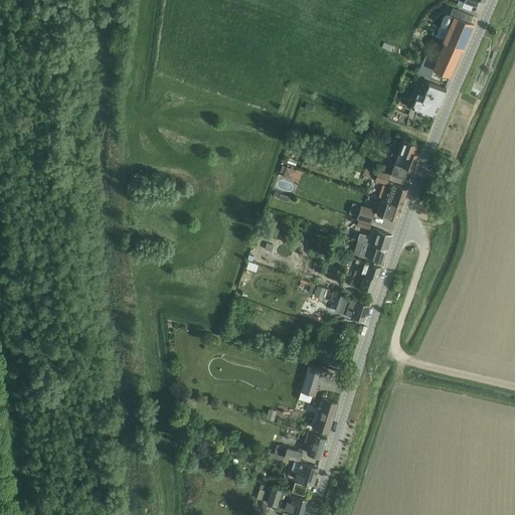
[(450,76),(461,51),(462,49),(464,49),(475,24),(470,23),(473,16),(453,7),(450,14),(447,13),(444,14),(441,20),(443,24),(449,27),(444,41),(445,41),(438,59),(425,54),(417,73),(428,78),(434,69),(450,76)]
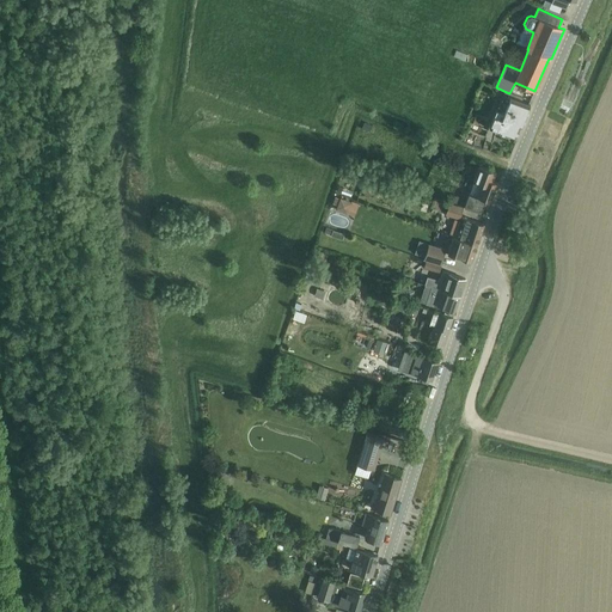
[(457,50),(454,56),(465,62),(466,61),(469,55),(457,50)]
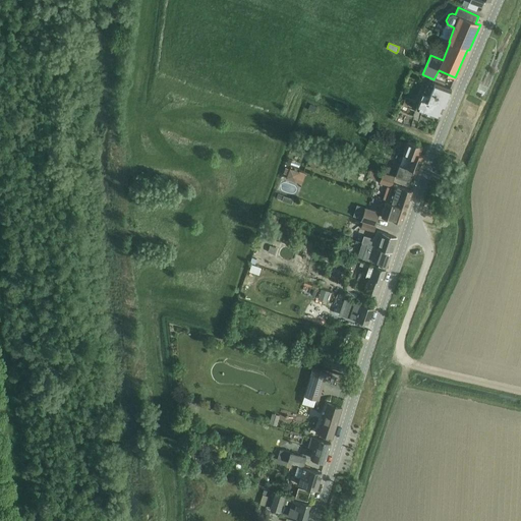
[(421,99),(417,109),(420,110),(429,114),(440,118),(444,108),(444,109),(452,90),(450,89),(443,85),(436,82),(435,84),(427,82),(421,99)]
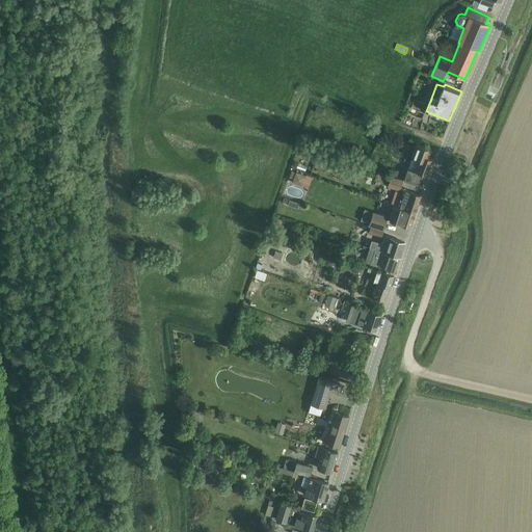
[(411,130),(418,132),(421,122),(415,120),(411,130)]
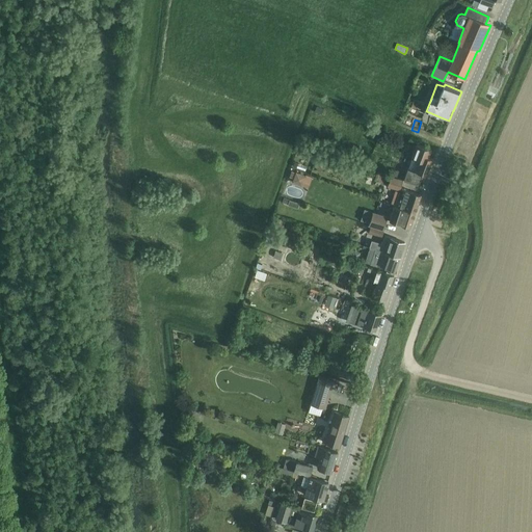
[(407,168),(403,180),(419,185),(423,174),(427,176),(433,159),(428,157),(431,150),(422,145),(417,144),(413,157),(419,160),(416,170),(407,168)]
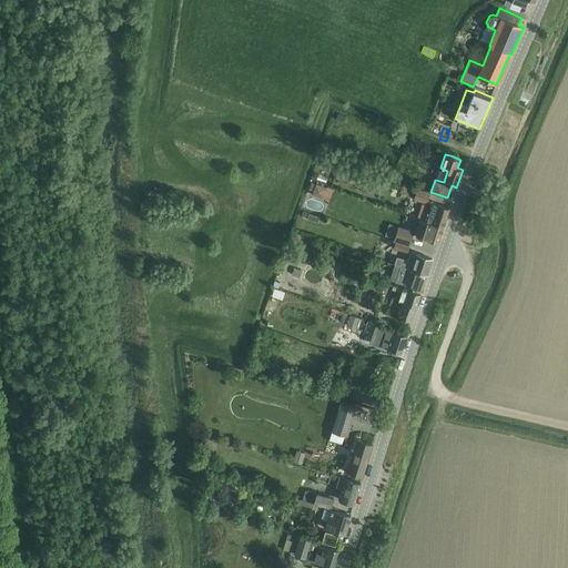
[(316,183),(312,193),(318,195),(322,185),(316,183)]
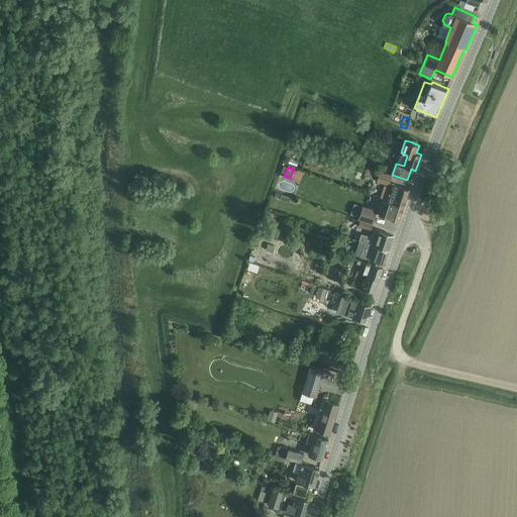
[(379,170),(368,167),(365,175),(377,179),(379,170)]
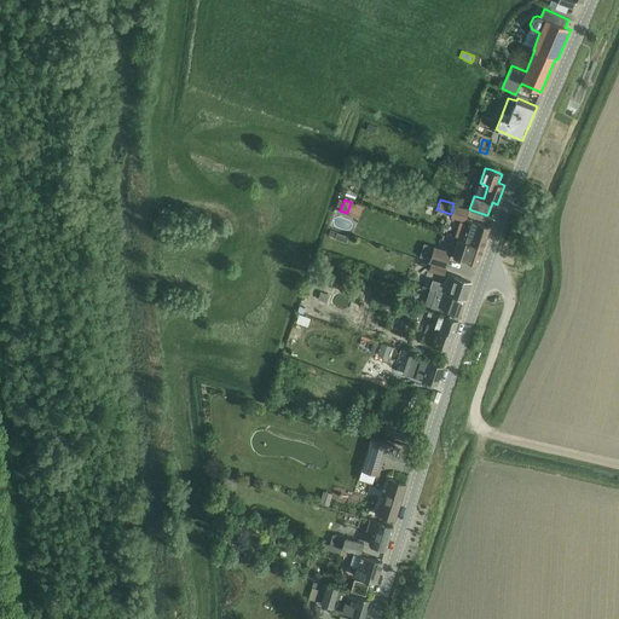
[(451,217),(462,220),(463,217),(467,217),(469,210),(455,206),(451,217)]
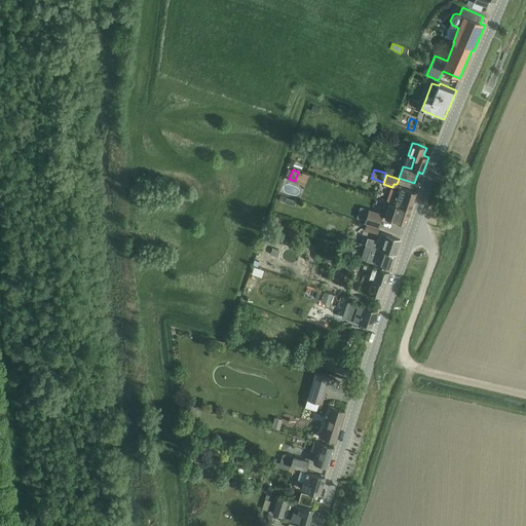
[(416,192),(398,186),(396,191),(390,189),(387,200),(411,209),(416,193),(416,192)]
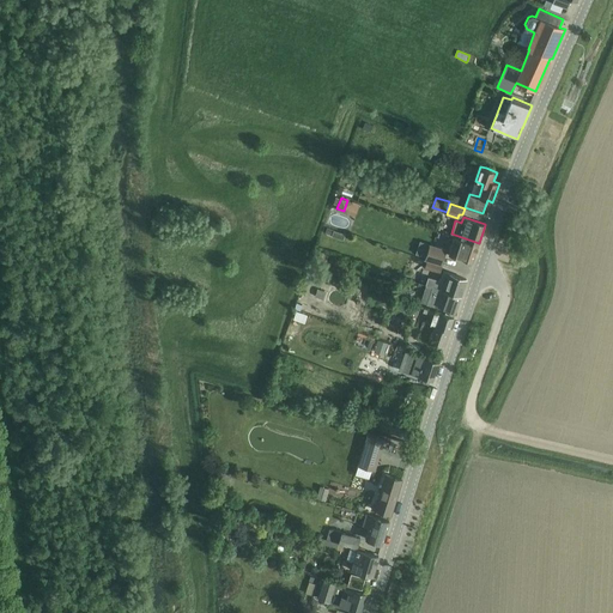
[(455,236),(449,254),(454,255),(461,259),(472,262),(479,243),(451,234),(450,235),(455,236)]
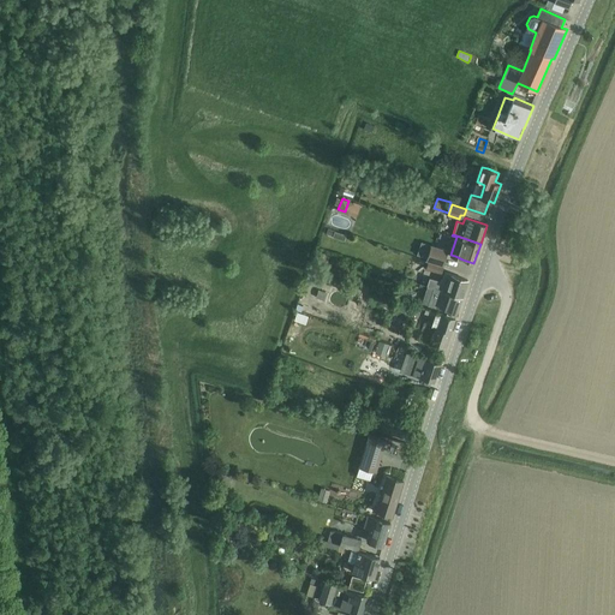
[(431,245),(425,260),(428,261),(437,264),(442,266),(448,251),(431,245)]
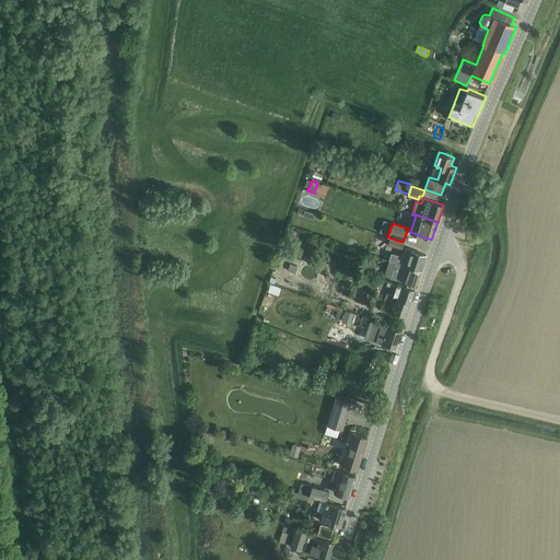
[(389,237),(387,244),(401,248),(404,243),(389,237)]
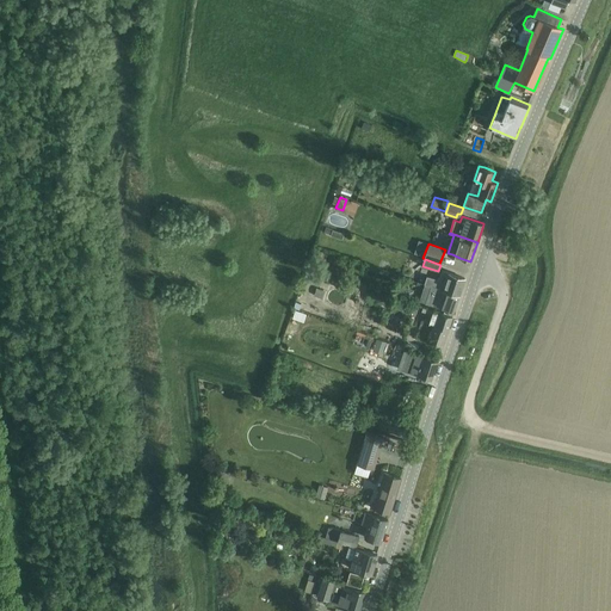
[(427,276),(424,284),(429,285),(460,296),(466,278),(454,275),(450,273),(442,271),(438,279),(427,276)]
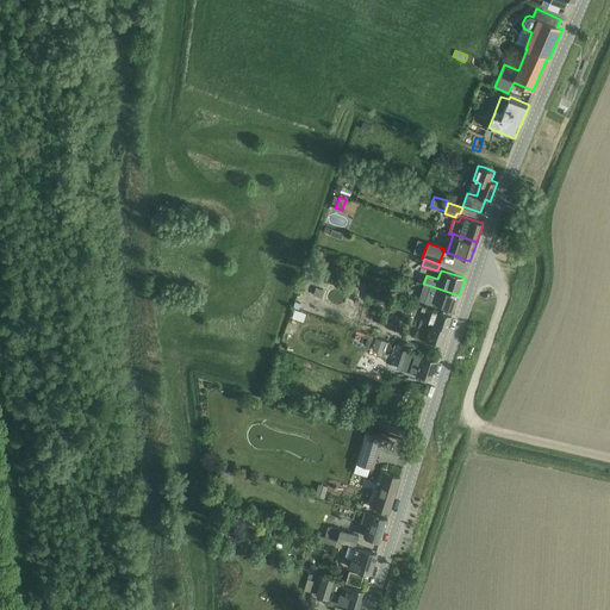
[(394,294),(403,297),(406,286),(397,284),(394,294)]
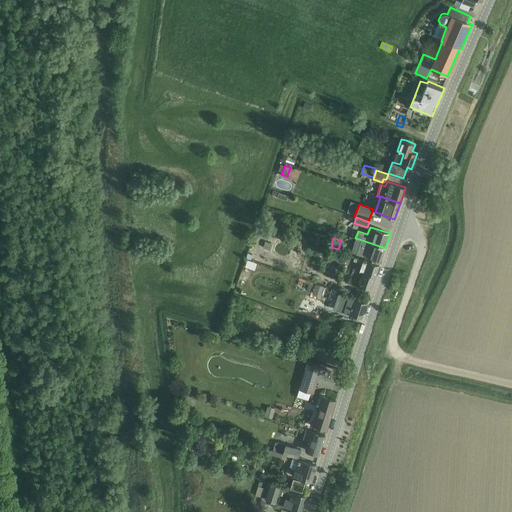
[(380,262),(385,248),(359,239),(359,240),(361,240),(356,254),(380,262)]
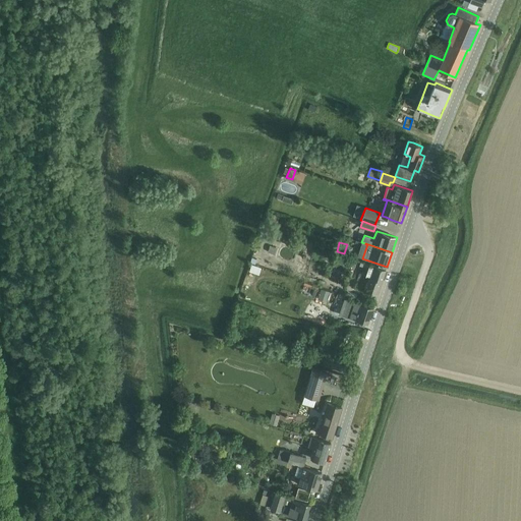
[(386,270),(377,267),(362,262),(361,266),(368,268),(366,275),(359,273),(354,287),(378,294),(386,270)]
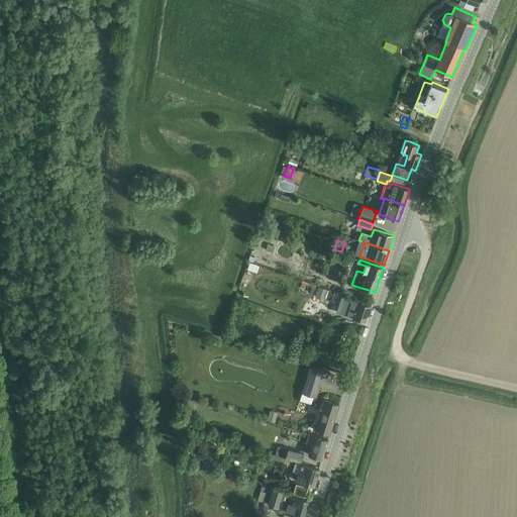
[(315,297),(324,300),(327,290),(318,287),(315,297)]
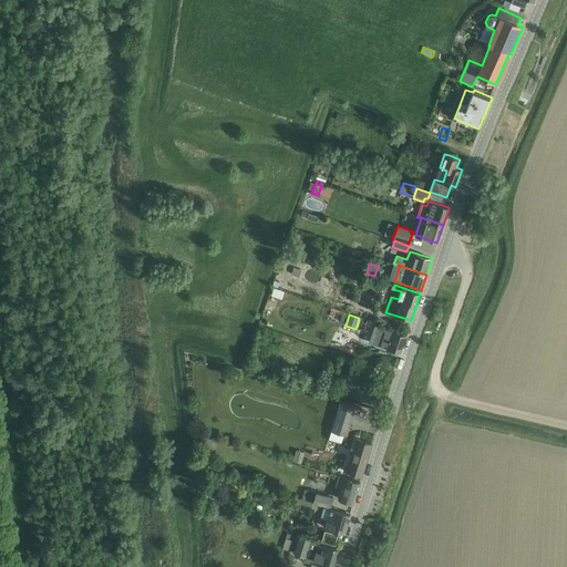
[(370,341),(368,349),(378,352),(388,356),(390,349),(400,352),(406,334),(395,331),(387,328),(381,346),(370,341)]
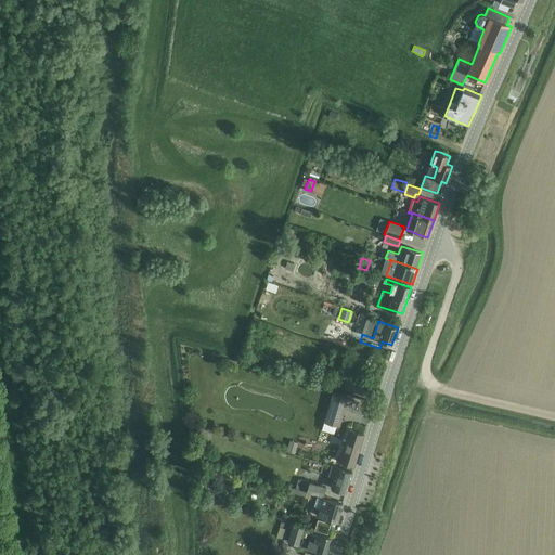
[(372,385),(358,381),(355,391),(369,396),(372,385)]
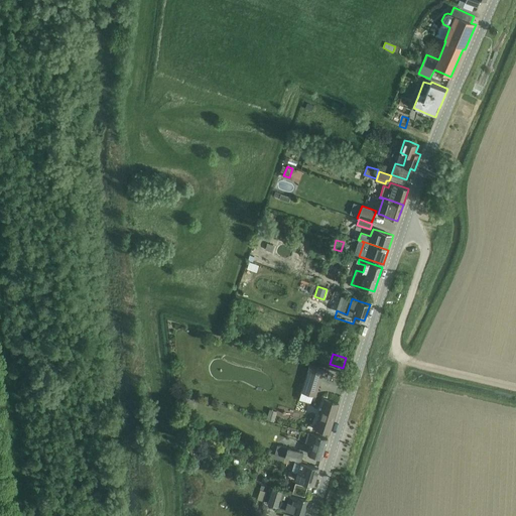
[(301,391),(309,394),(315,396),(324,369),(309,365),(301,391)]
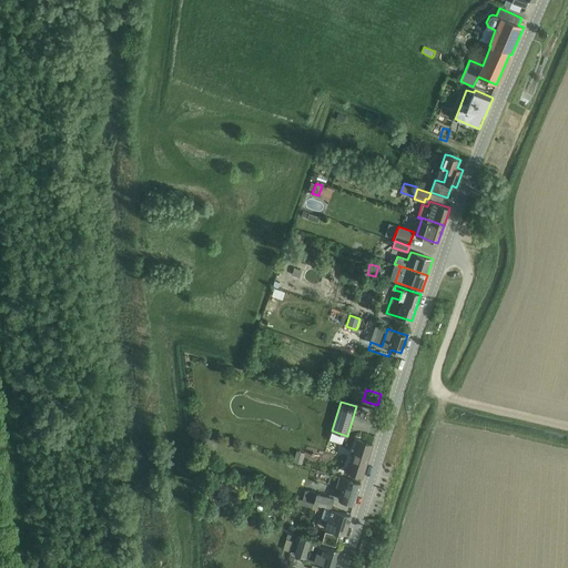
[(373,444),(362,440),(357,439),(347,473),(363,477),(373,444)]
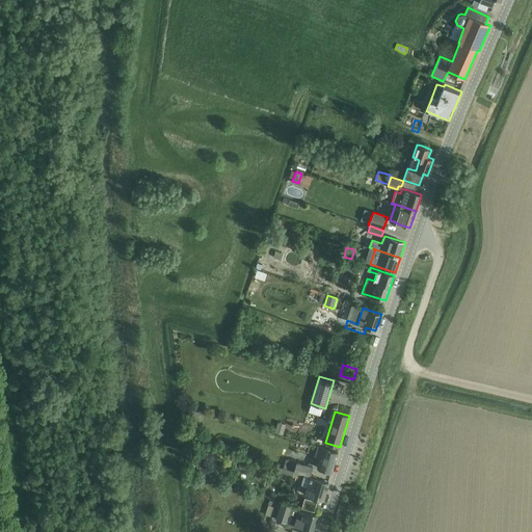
[(186,424),(194,429),(198,421),(190,416),(186,424)]
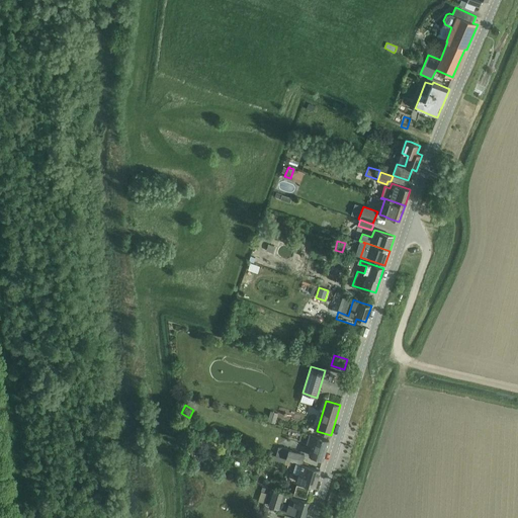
[(269,417),(266,427),(273,429),(276,420),(269,417)]
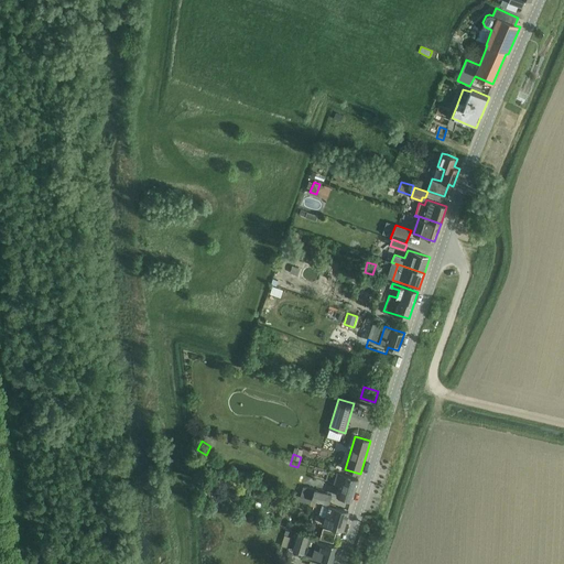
[(358,479),(348,476),(338,473),(335,483),(340,485),(337,496),(351,500),(358,479)]
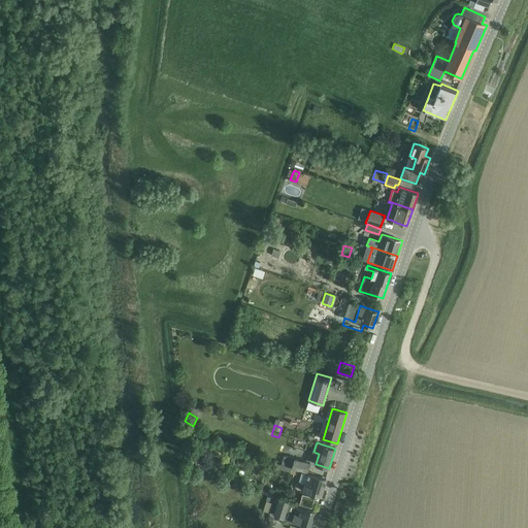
[(310,463),(294,459),(287,456),(284,465),(297,470),(302,471),(303,471),(307,472),(310,463)]
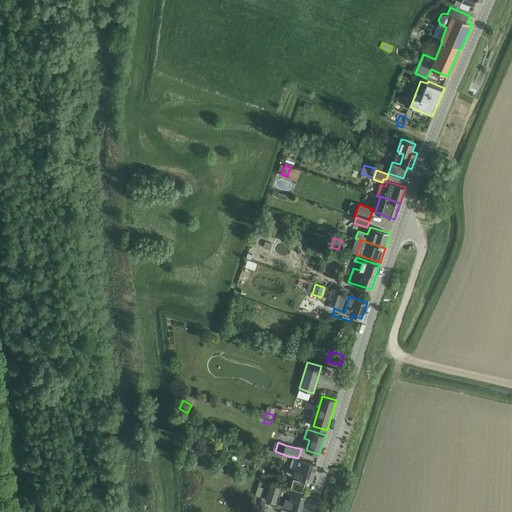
[(293,458),(290,467),(295,469),(293,475),(296,476),(305,479),(305,480),(307,480),(311,481),(316,464),(307,461),(298,459),(293,458)]
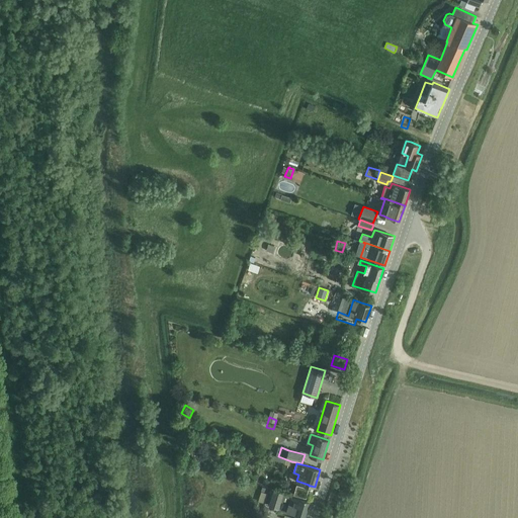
[(296,484),(293,494),(306,498),(309,488),(296,484)]
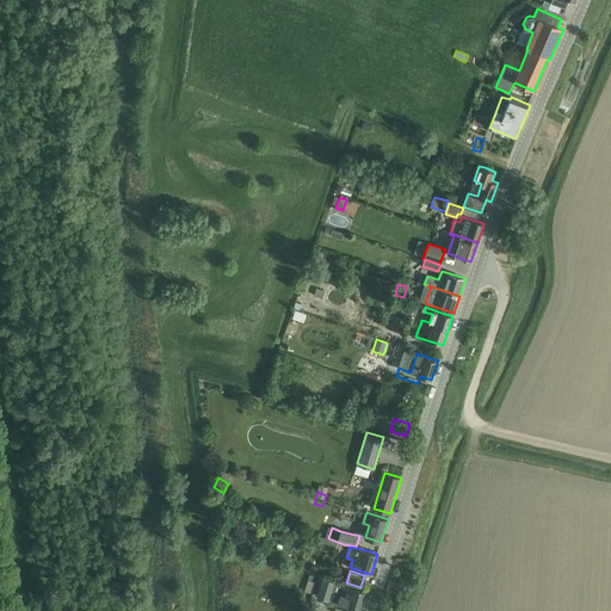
[(365,591),(322,578),(316,597),(350,606),(347,610),(355,610),(356,609),(360,610),(365,591)]
